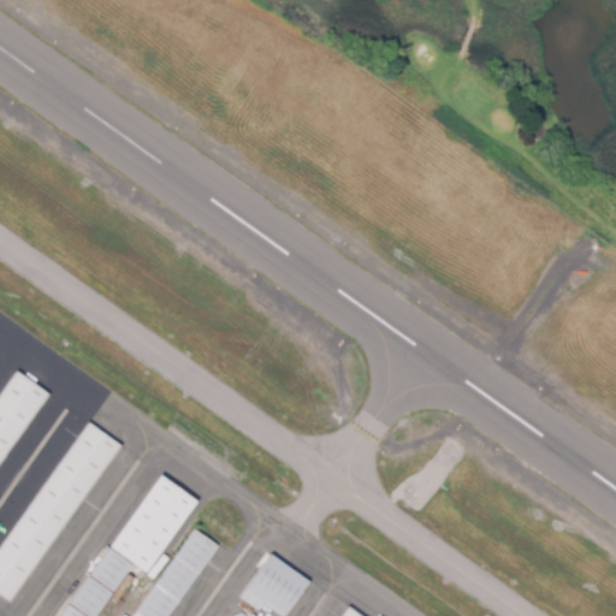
[(0,395),(16,374),(47,398),(0,465),(0,395)]
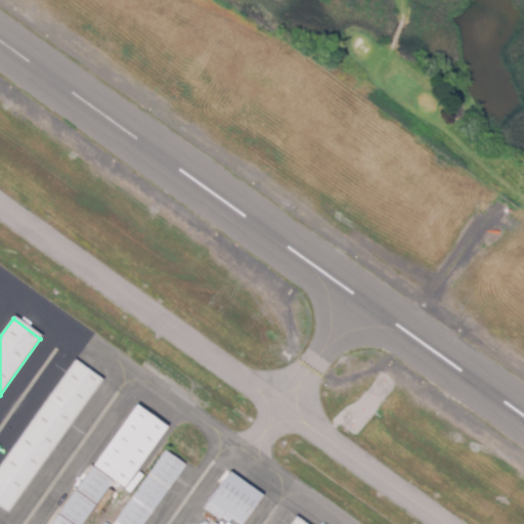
[(0,466),(74,361),(101,381),(7,513),(0,507),(0,466)]
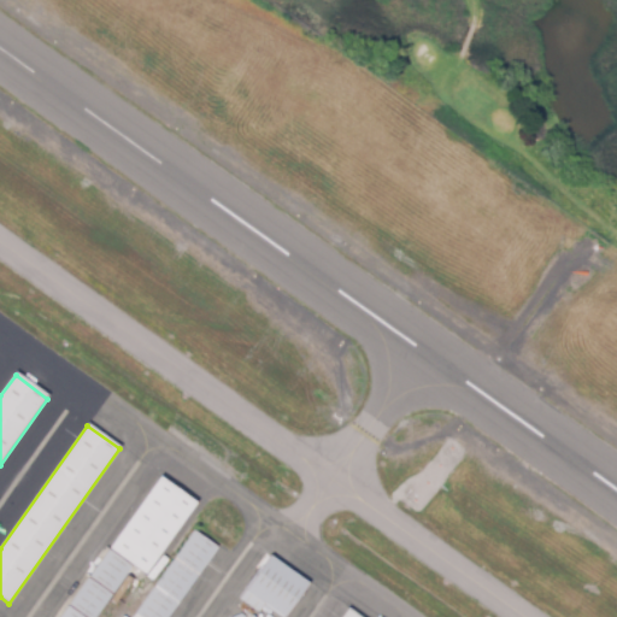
[(159,477),(198,504),(146,576),(109,550),(159,477)]
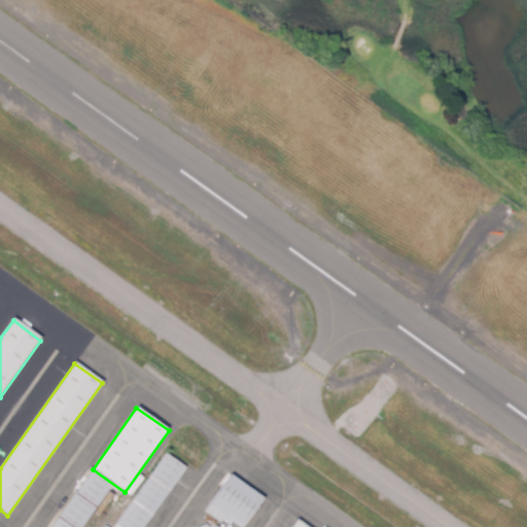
[(115,526),(166,455),(187,469),(145,526),(115,526)]
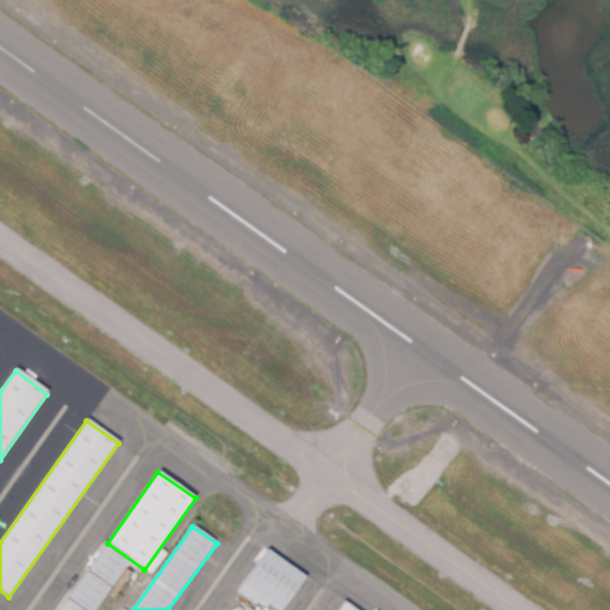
[(130,562),(112,589),(89,572),(107,547),(130,562)]
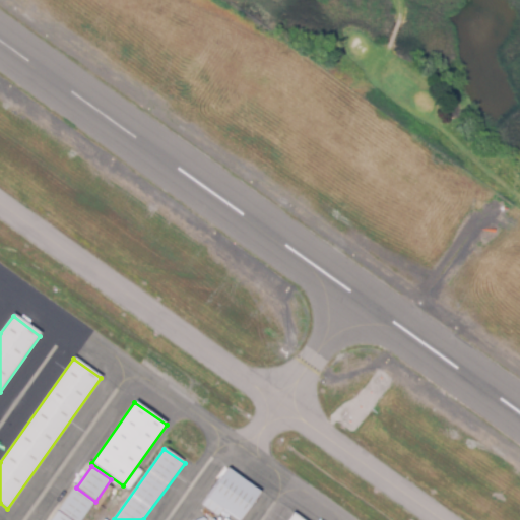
[(229,470),(261,493),(243,519),(236,519),(222,511),(207,500),(229,470)]
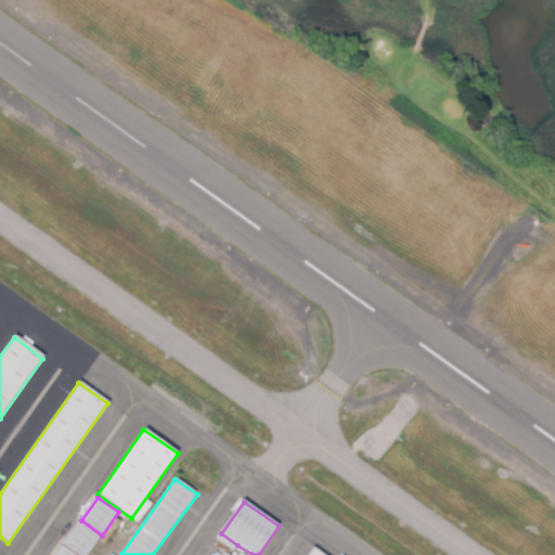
[(79,521),(100,537),(86,554),(77,554),(63,545),(79,521)]
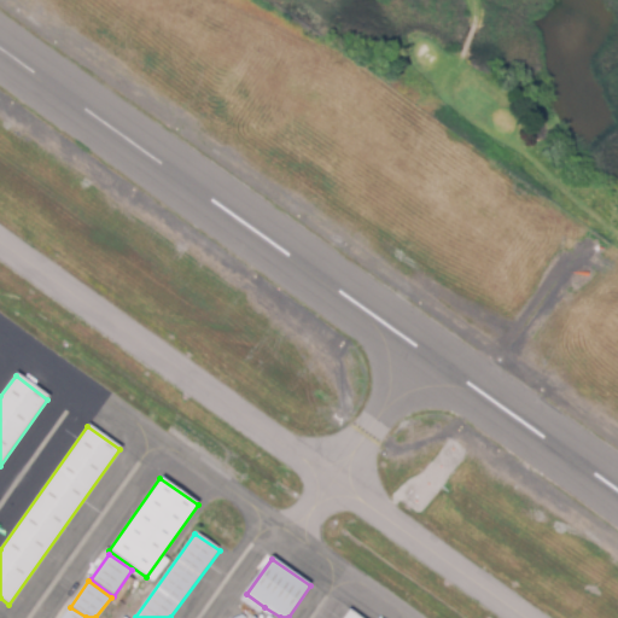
[(240,601),(246,594),(264,607),(260,614),(240,601)]
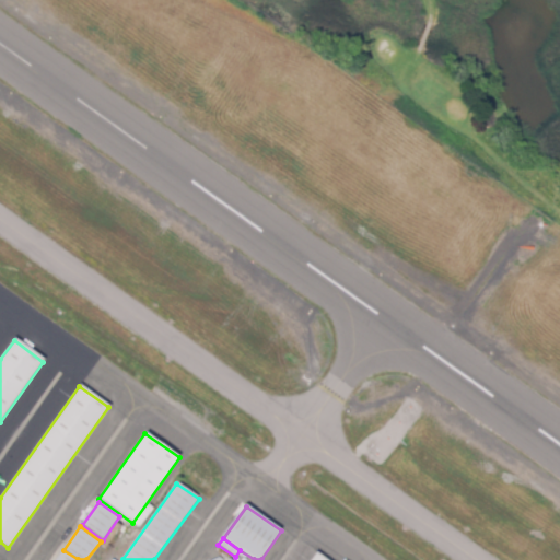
[(303,559),(325,559),(310,550),(303,559)]
